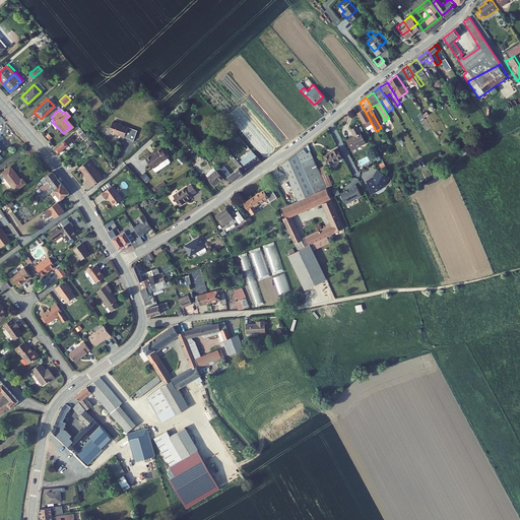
[(365,111),(363,109),(358,113),(366,127),(372,124),(365,111)]
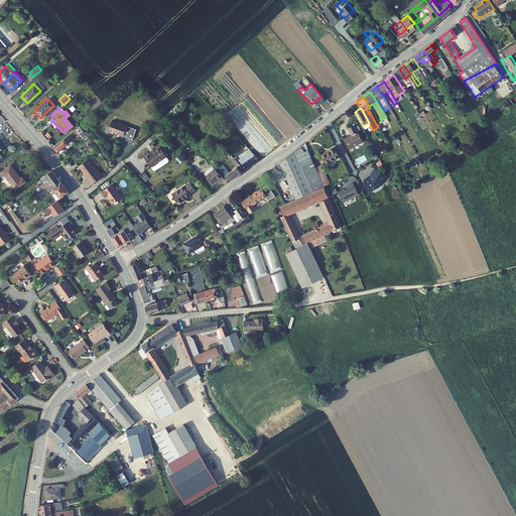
[(112,120),(108,130),(129,138),(132,127),(112,120)]
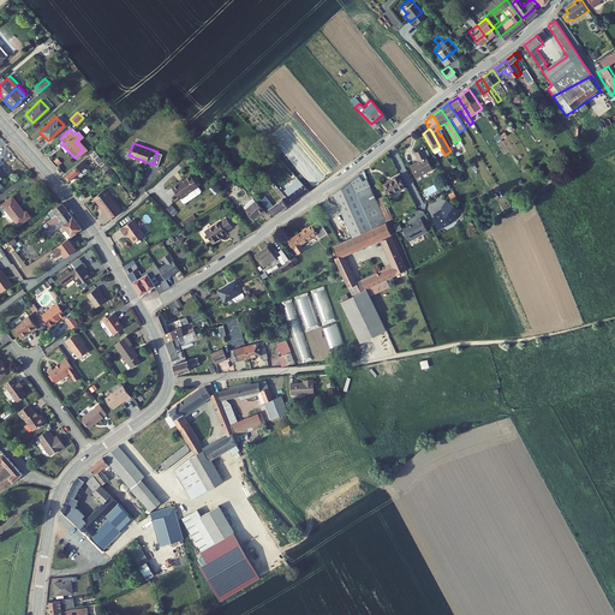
[(89,149),(81,157),(82,159),(60,177),(66,183),(83,168),(84,169),(88,167),(85,163),(95,156),(89,149)]
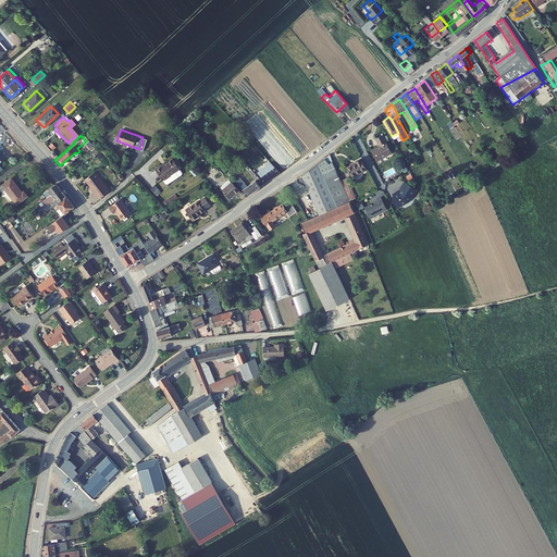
[(384,158),(392,153),(385,143),(386,141),(382,135),(375,138),(380,147),(379,148),(384,158)]
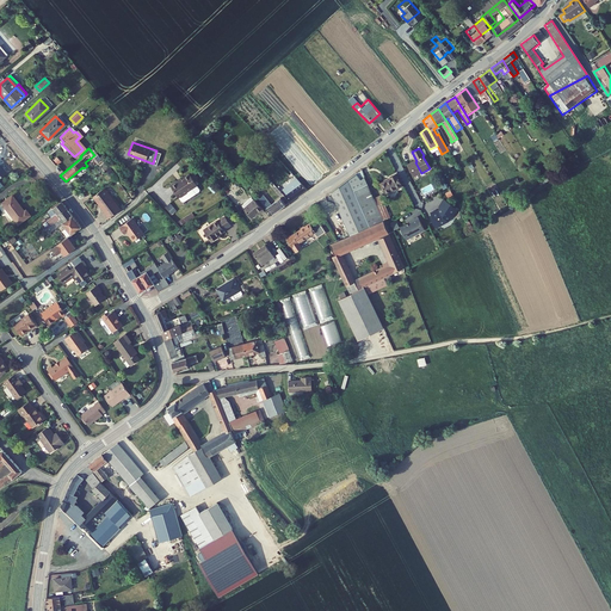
[(455,158),(448,161),(452,171),(460,167),(455,158)]
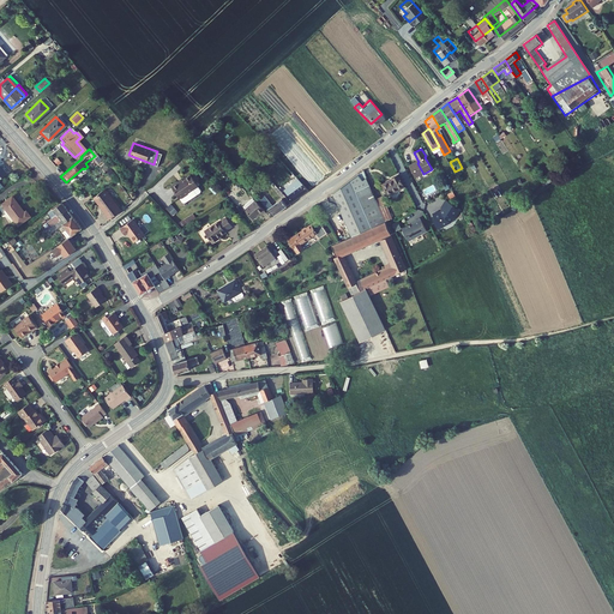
[(423,174),(417,163),(409,168),(415,179),(423,174)]
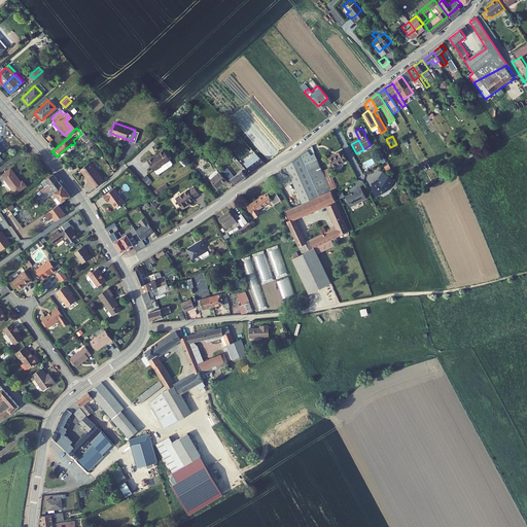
[(142,157),(149,167),(152,166),(152,167),(156,164),(156,162),(165,156),(163,154),(160,149),(159,148),(149,155),(148,153),(142,157)]
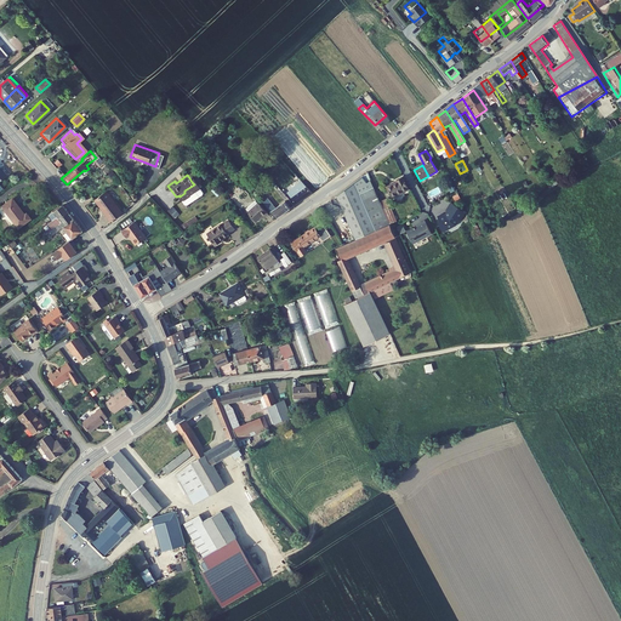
[(296,199),(312,188),(300,176),(285,187),(296,199)]
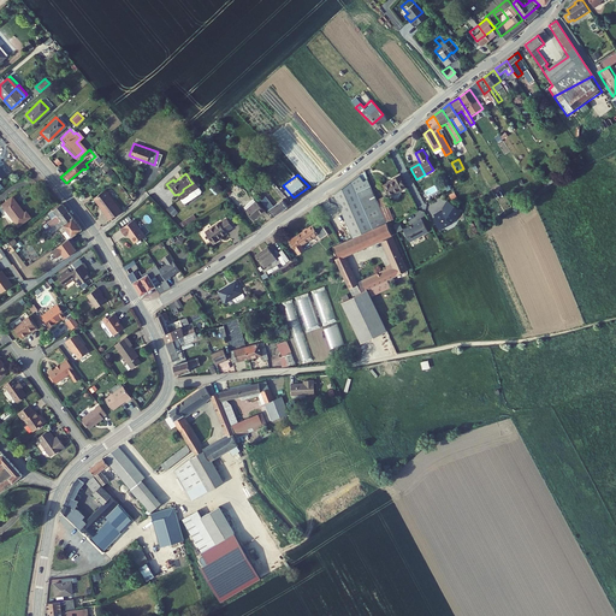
[(390,183),(396,194),(407,188),(401,175),(394,178),(395,179),(390,183)]
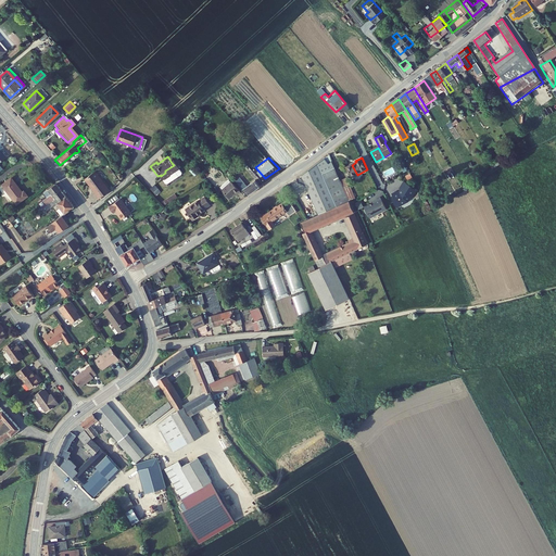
[(408,167),(414,177),(421,173),(415,163),(408,167)]
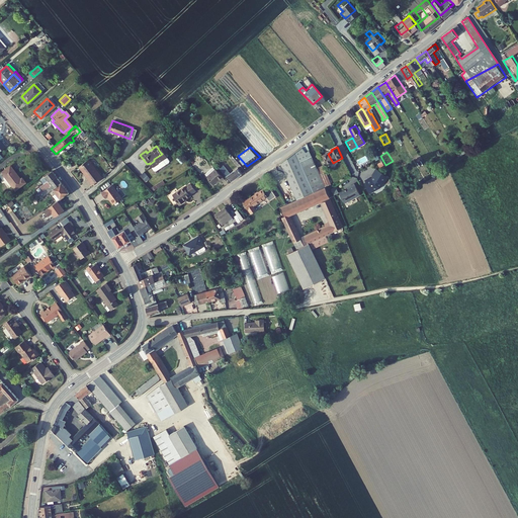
[(326,187),(320,172),(313,157),(300,162),(296,153),(281,163),(297,199),(326,187)]
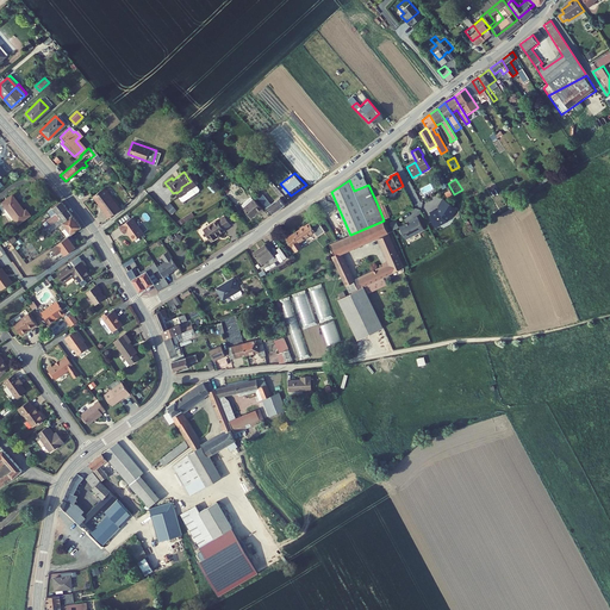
[(176,192),(173,193),(175,195),(178,197),(192,186),(192,184),(191,181),(181,187),(181,190),(176,193),(176,192)]
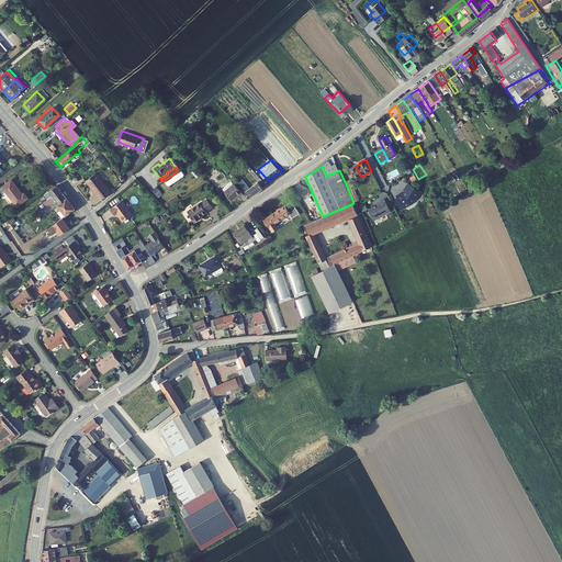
[(356,167),(350,169),(356,179),(361,177),(356,167)]
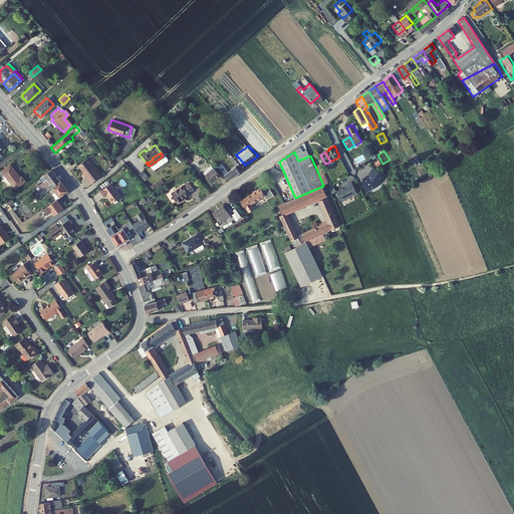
[(234,164),(227,169),(216,157),(213,160),(217,164),(217,165),(228,177),(238,169),(234,164)]
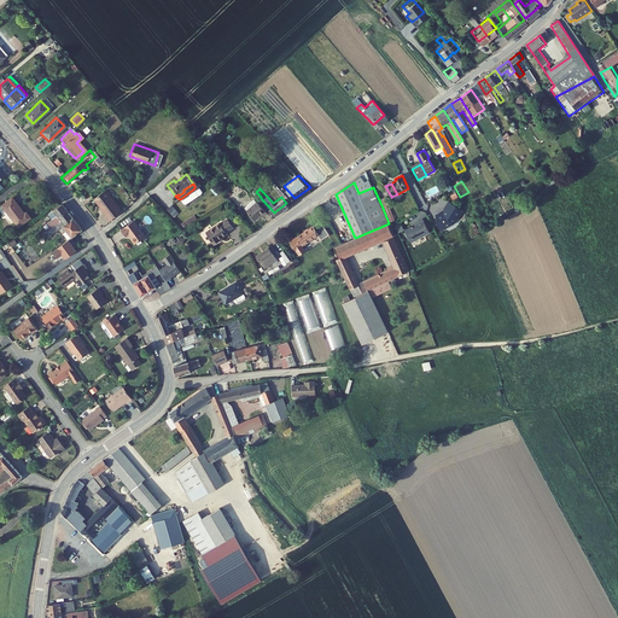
[(3,200),(15,216),(27,208),(15,192),(3,200)]
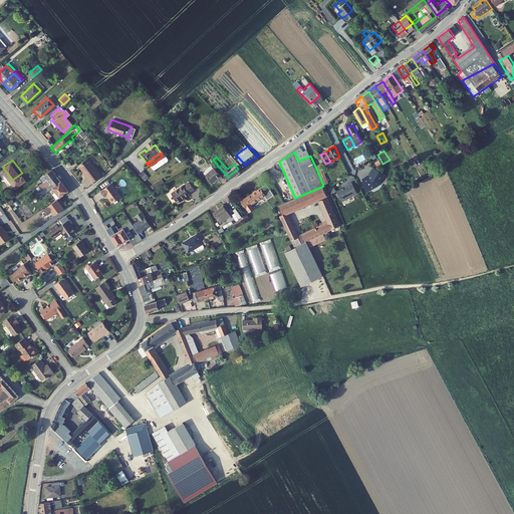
[(99,178),(84,162),(75,170),(79,174),(80,173),(83,176),(82,176),(87,182),(86,183),(90,187),(99,178)]
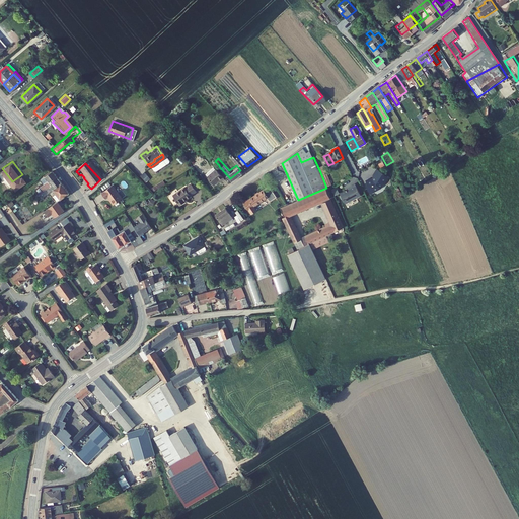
[(222,178),(225,175),(217,167),(216,168),(214,165),(207,171),(209,173),(208,175),(215,182),(221,177),(222,178)]
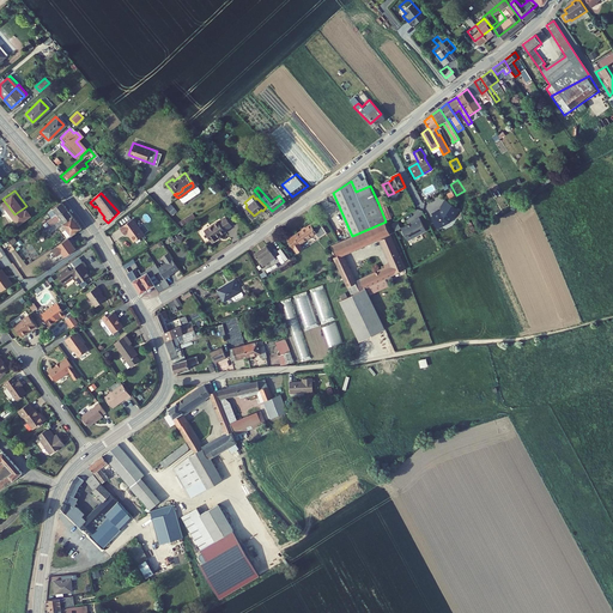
[(47,210),(52,217),(66,207),(60,200),(47,210)]
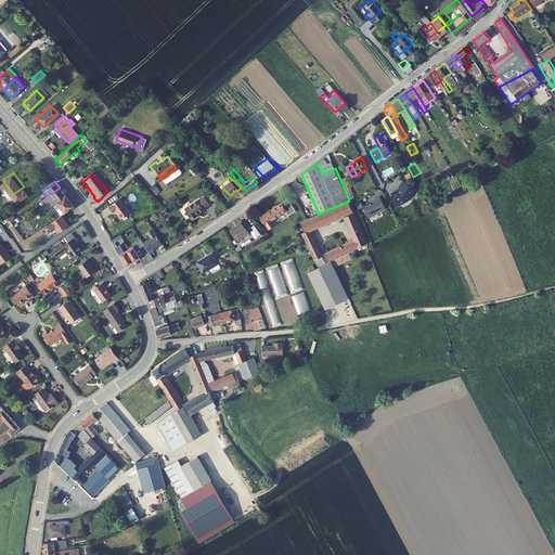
[(349,201),(355,197),(347,182),(343,184),(349,201)]
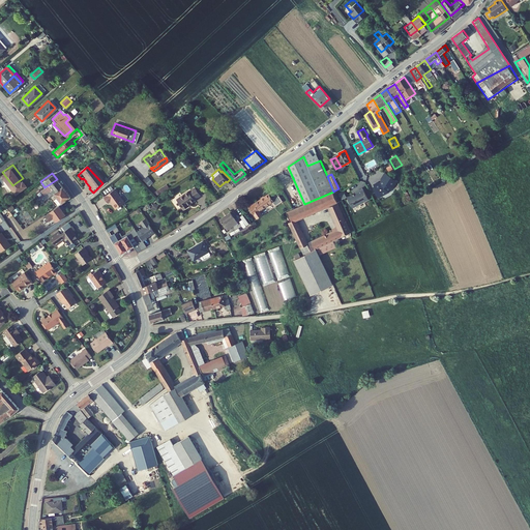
[(34,193),(38,198),(45,195),(46,196),(51,193),(61,185),(57,179),(45,187),(41,189),(40,189),(34,193)]
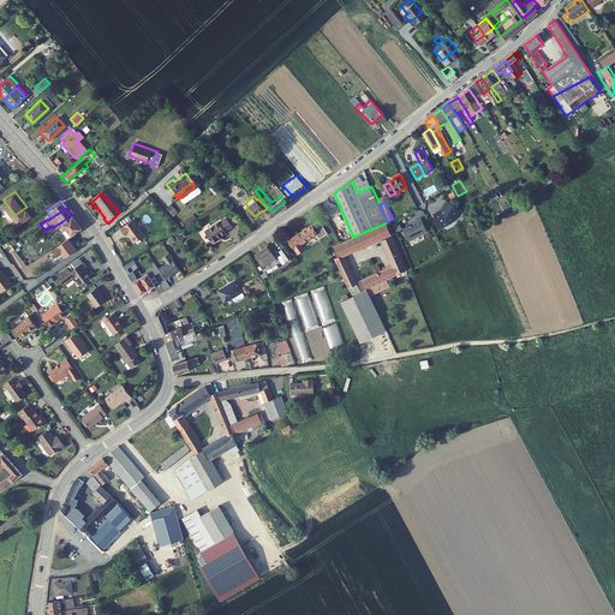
[(59,224),(67,236),(81,227),(71,215),(59,224)]
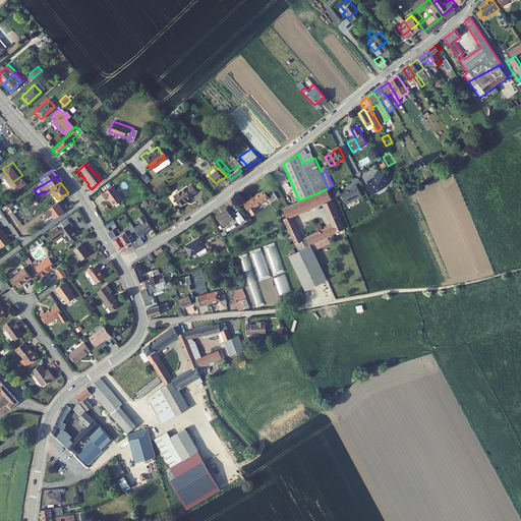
[(357,183),(340,192),(346,204),(363,195),(357,183)]
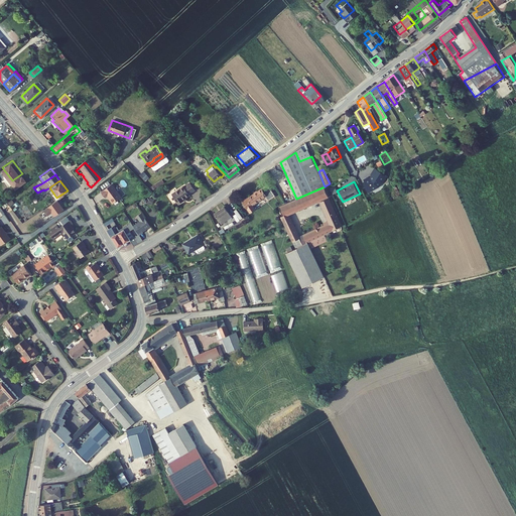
[(170,194),(176,205),(181,201),(181,200),(187,196),(187,195),(194,191),(192,189),(189,185),(188,183),(183,187),(182,186),(170,194)]
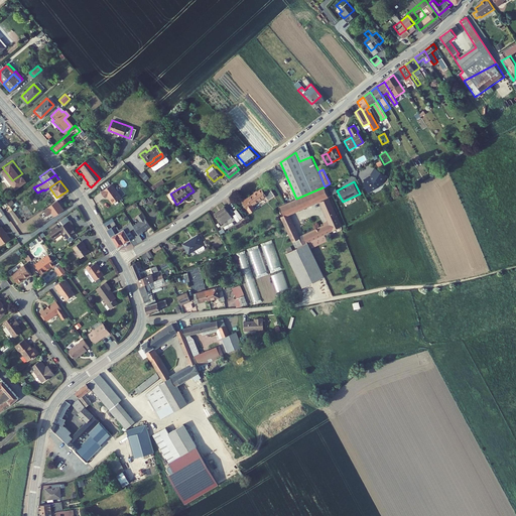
[(120,200),(110,186),(100,195),(104,200),(106,198),(108,200),(108,201),(112,206),(120,200)]
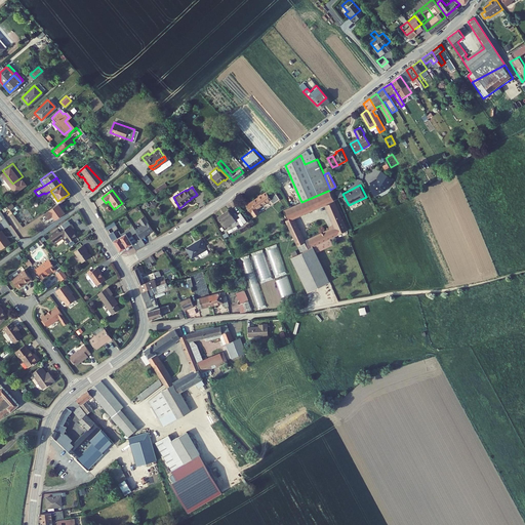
[(295,204),(300,215),(335,200),(330,190),(301,202),(295,204)]
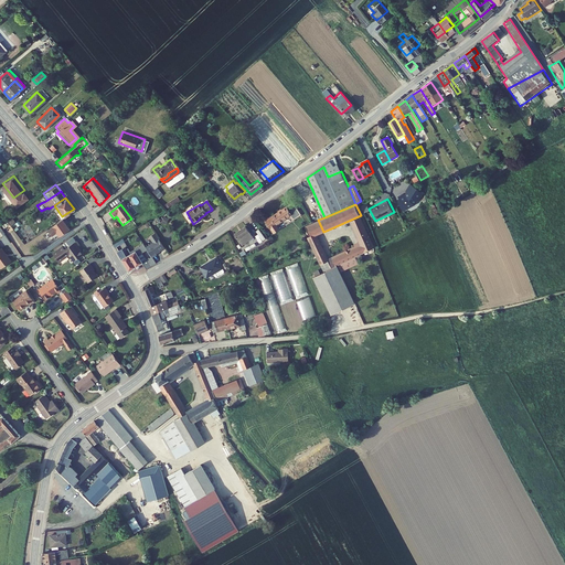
[(285,209),(284,206),(268,217),(267,216),(263,220),(273,232),(277,228),(274,224),(288,213),(291,217),(298,212),(292,205),(289,209),(288,206),(285,209)]
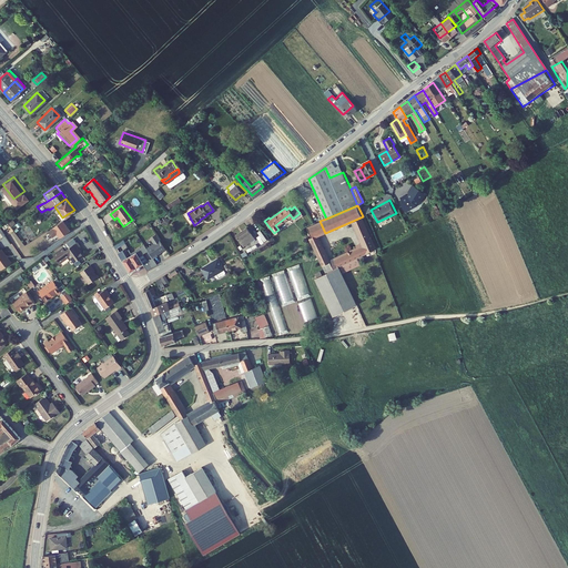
[(317,236),(321,235),(315,223),(307,226),(312,237),(310,240),(325,274),(363,256),(364,261),(368,259),(367,254),(375,251),(362,219),(353,223),(363,246),(330,262),(317,236)]
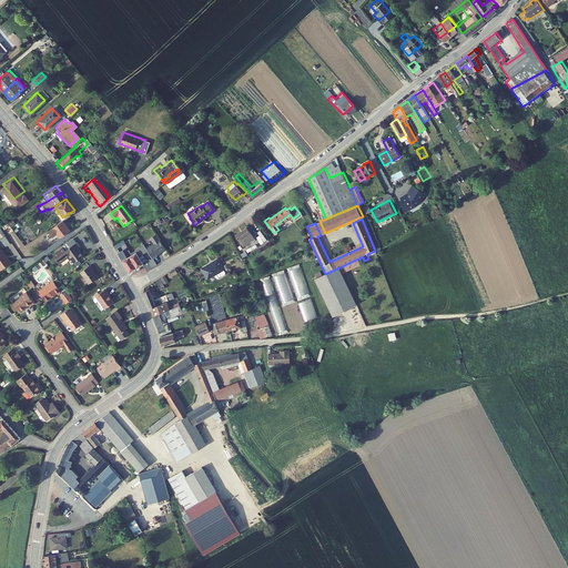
[(53,239),(68,229),(61,220),(46,230),(50,235),(51,235),(53,239)]
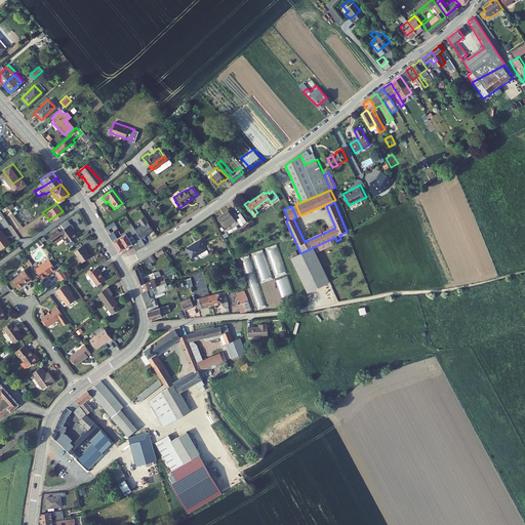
[(295,204),(291,206),(296,217),(300,215),(295,204)]
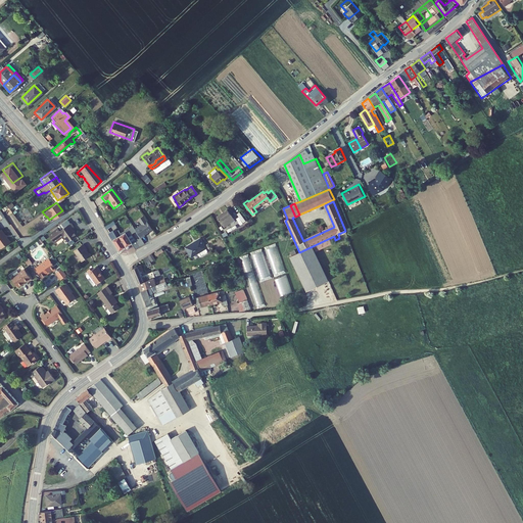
[(233,221),(226,210),(215,219),(223,228),(233,221)]
